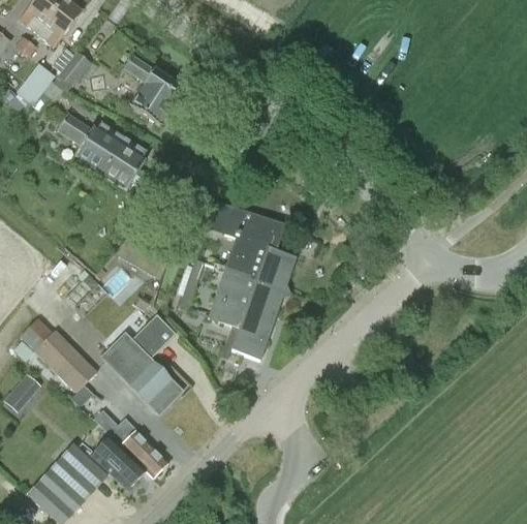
[(37,31),(62,0),(33,0),(20,19),(27,25),(28,24),(37,31)]
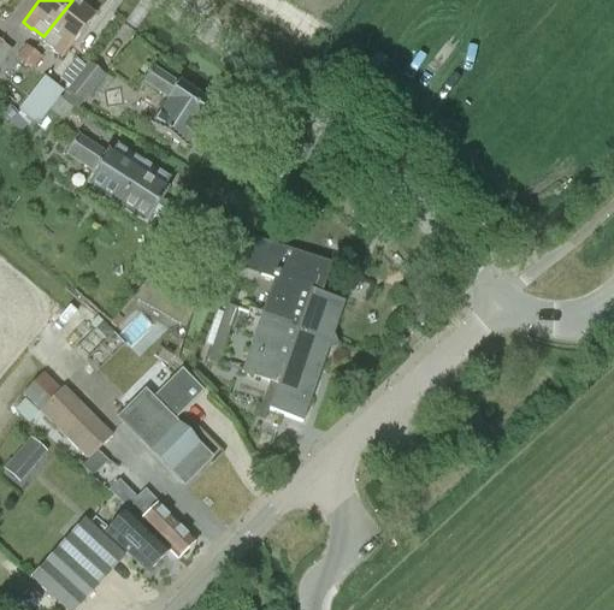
[(94,12),(80,0),(72,0),(43,36),(54,45),(53,46),(63,53),(94,12)]
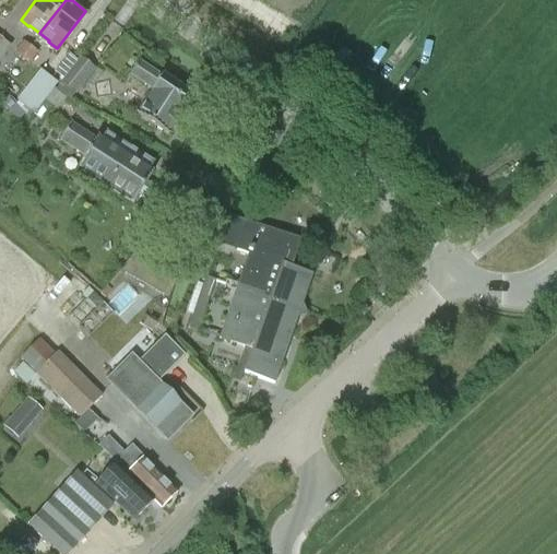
[(0,32),(0,59),(13,43),(0,32)]
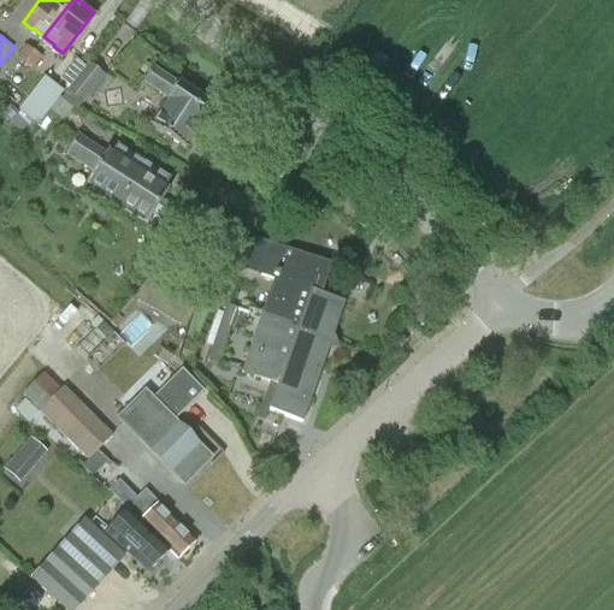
[(35,48),(27,41),(18,53),(25,59),(35,48)]
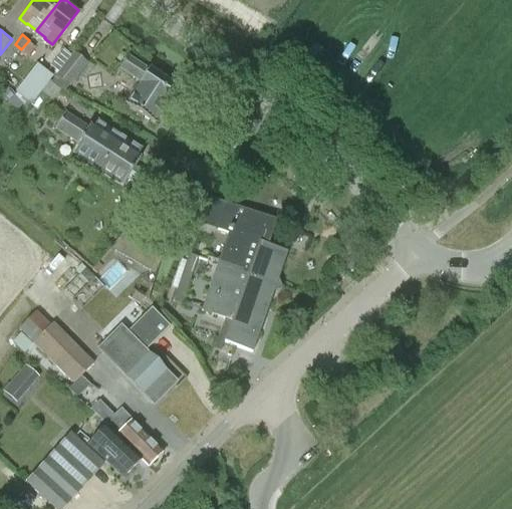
[(35,45),(29,40),(21,49),(28,54),(35,45)]
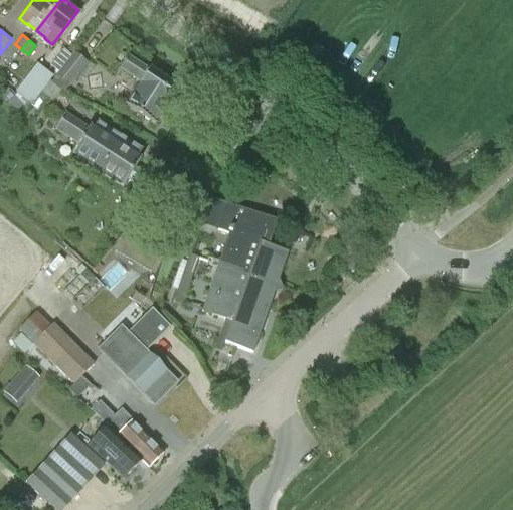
[(68,80),(87,58),(74,49),(57,71),(68,80)]
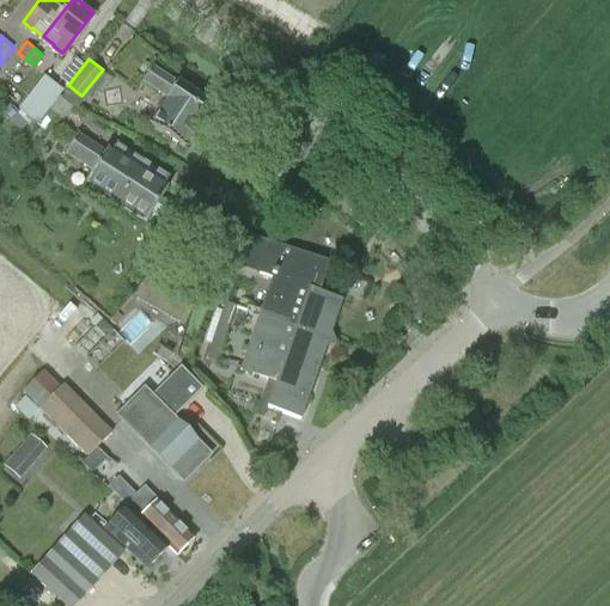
[(4,85),(20,101),(43,75),(25,60),(4,85)]
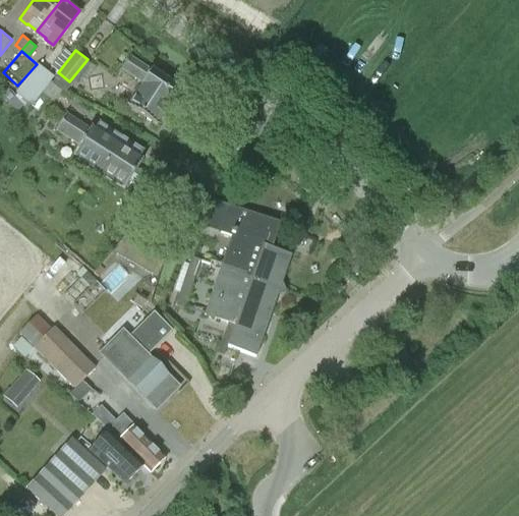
[(176,105),(186,89),(152,66),(151,67),(130,54),(122,66),(142,78),(140,80),(142,81),(128,104),(157,122),(170,101),(176,105)]
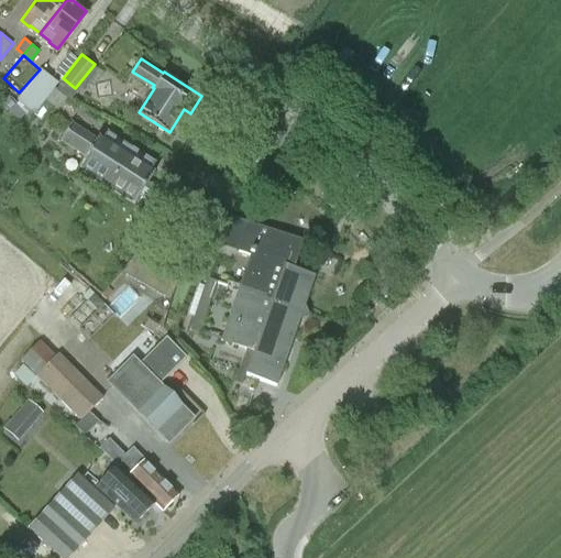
[(45,98),(54,86),(58,79),(43,67),(20,96),(36,109),(45,97),(45,98)]
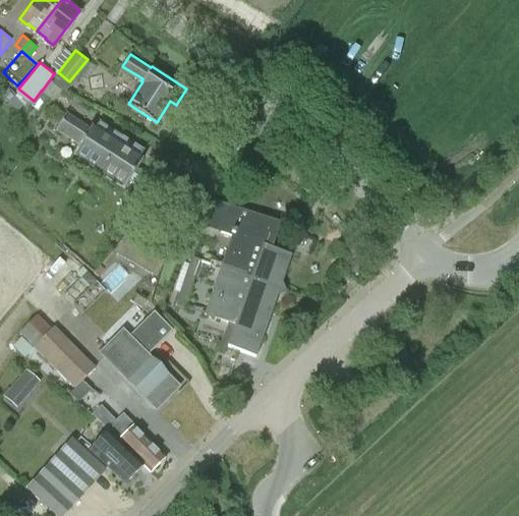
[(99,171),(121,136),(99,122),(94,130),(91,128),(90,129),(65,114),(55,130),(78,145),(72,155),(99,171)]
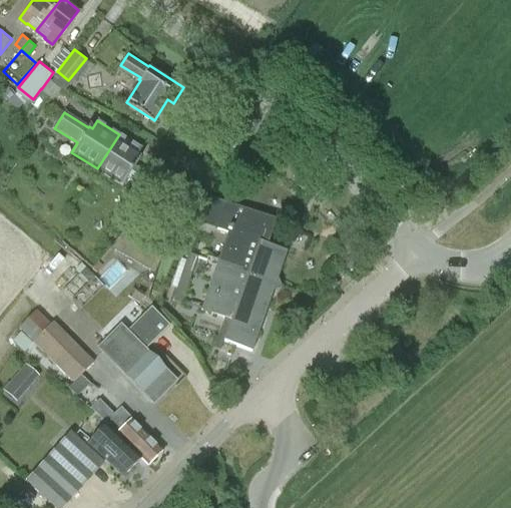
[(119,134),(97,168),(122,184),(127,176),(135,181),(142,171),(134,166),(139,158),(135,156),(140,148),(119,134)]
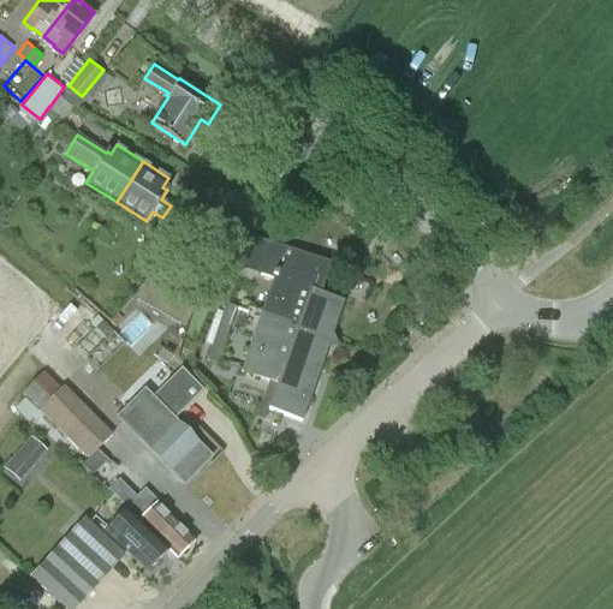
[(194,239),(197,228),(186,226),(184,237),(194,239)]
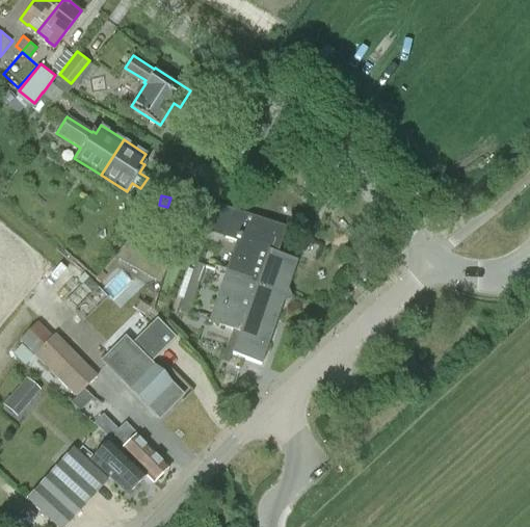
[(156,208),(143,201),(136,212),(149,219),(156,208)]
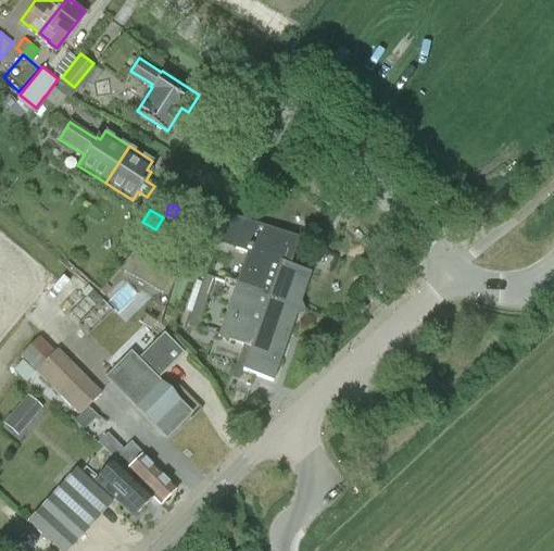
[(226,211),(217,238),(248,249),(237,280),(271,291),(269,296),(299,307),(312,270),(290,263),(300,236),(226,211)]
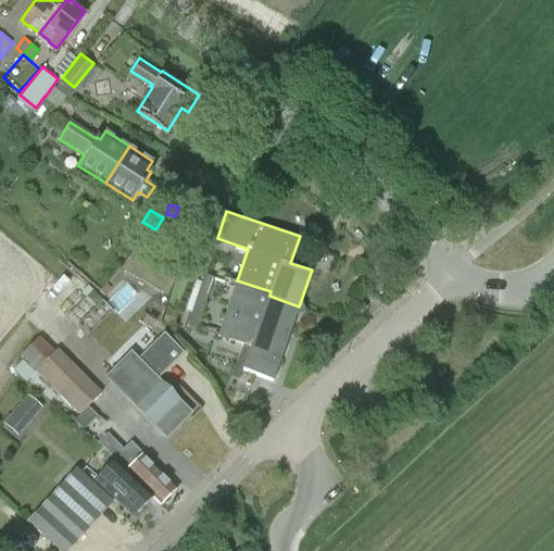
[(126,270),(164,290),(176,270),(138,248),(126,270)]
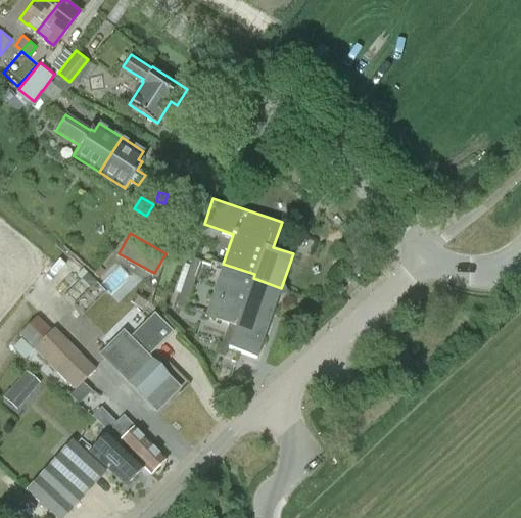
[(202,259),(193,255),(177,303),(185,307),(202,259)]
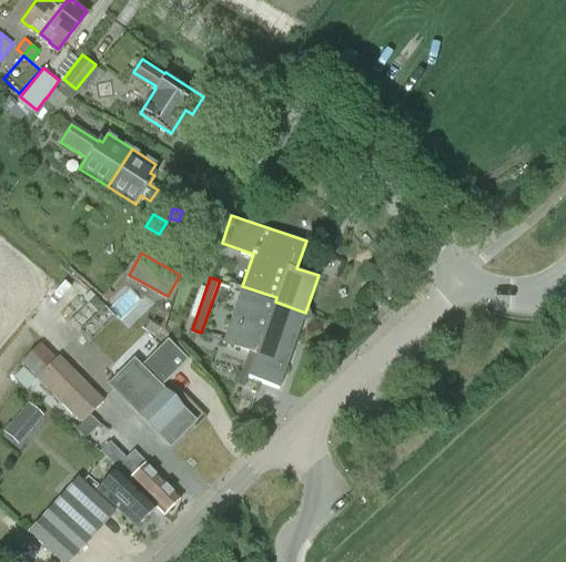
[(276,297),(242,286),(223,341),(256,353),(249,375),(281,386),(305,313),(275,302),(276,297)]
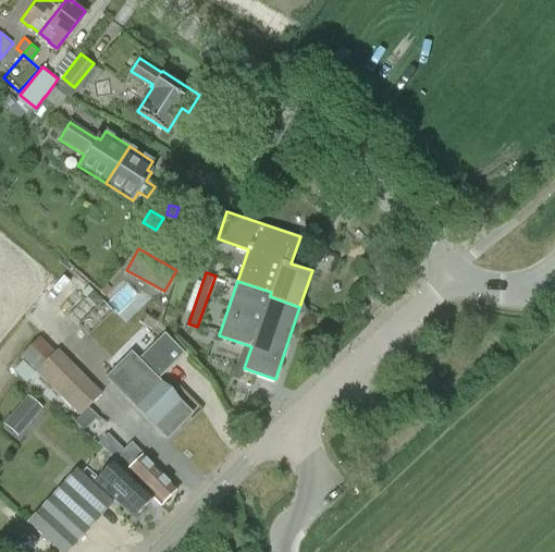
[(71,310),(90,329),(103,315),(94,306),(103,296),(93,286),(71,310)]
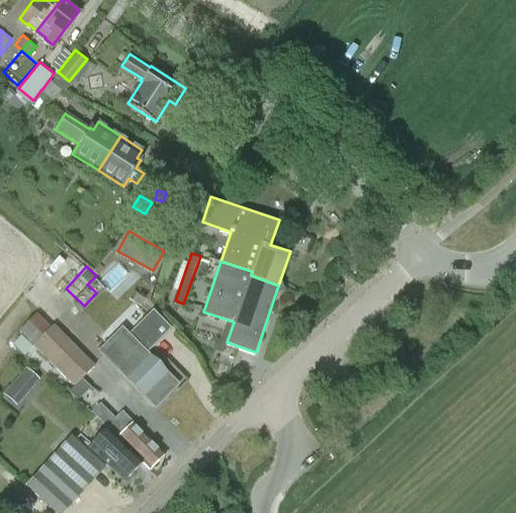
[(153,402),(175,379),(146,351),(171,325),(153,307),(127,332),(123,329),(101,350),(153,402)]
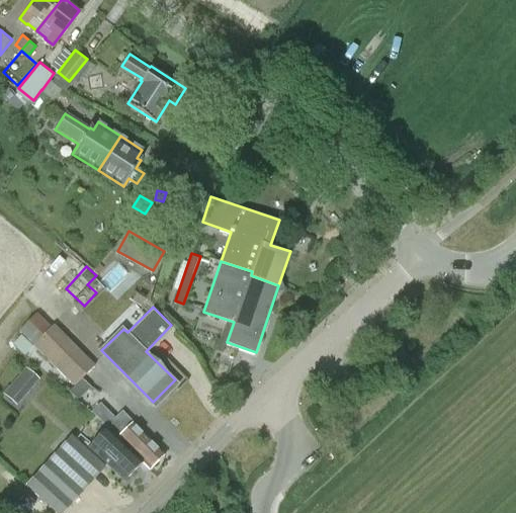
[(94,363),(54,324),(39,310),(20,329),(75,383),(94,363)]
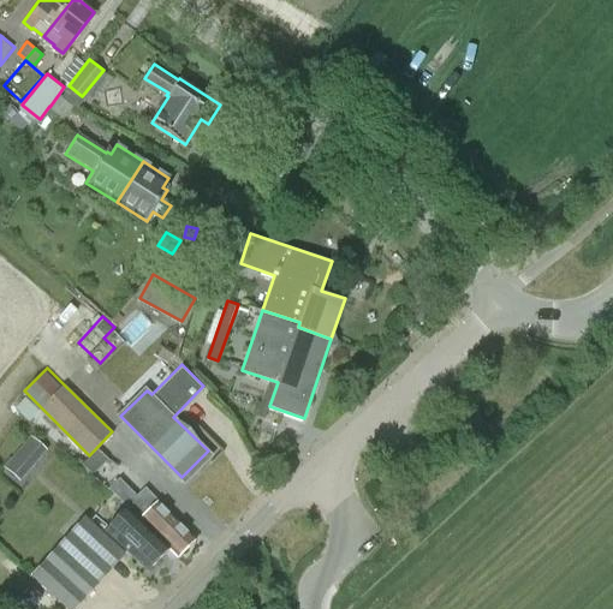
[(31,433),(13,453),(25,464),(43,443),(31,433)]
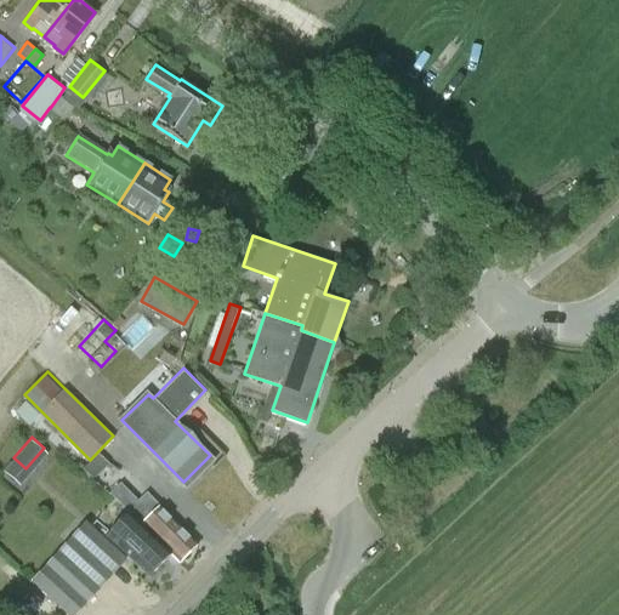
[(181,559),(198,541),(147,490),(138,499),(121,480),(113,489),(145,519),(142,522),(181,559)]
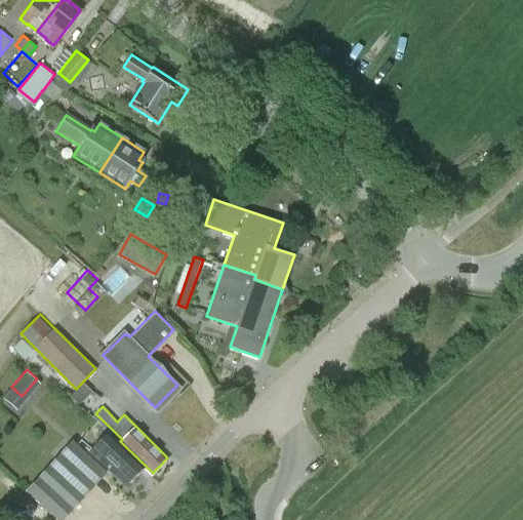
[(91,452),(88,455),(88,456),(105,471),(108,467),(127,485),(144,467),(108,433),(91,451),(91,452)]
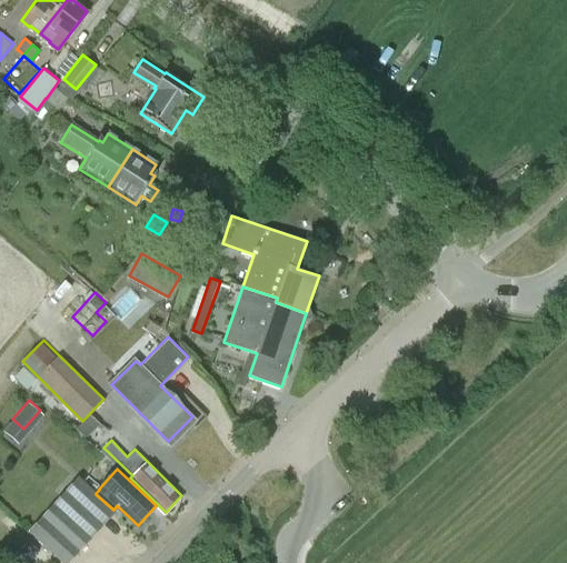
[(96,493),(78,478),(53,504),(90,536),(115,511),(113,510),(96,494),(96,493)]
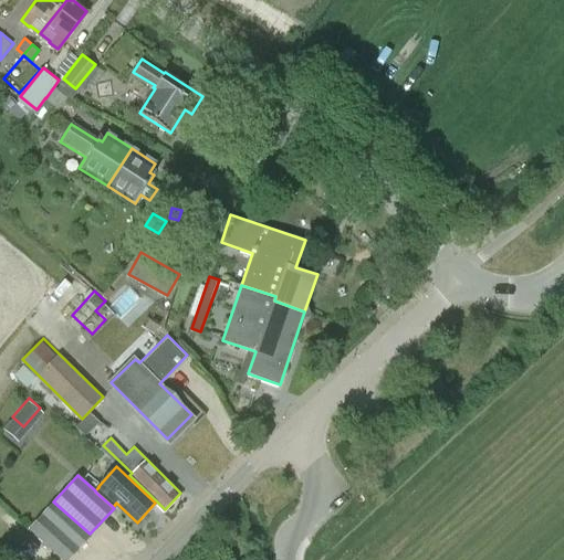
[(65,559),(90,534),(53,502),(30,528),(64,559),(65,559)]
